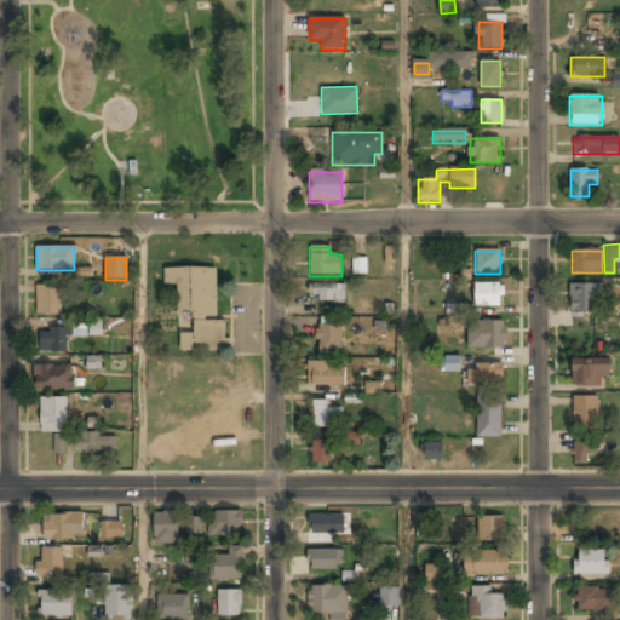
[(366,258),(352,258),(352,274),(367,274),(366,258)]
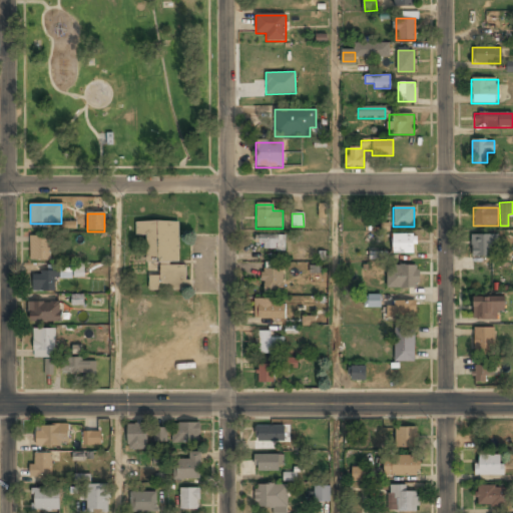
[(178,220),(136,221),(136,235),(146,235),(147,263),(159,263),(159,276),(148,276),(149,291),(187,290),(187,264),(179,265),(178,220)]
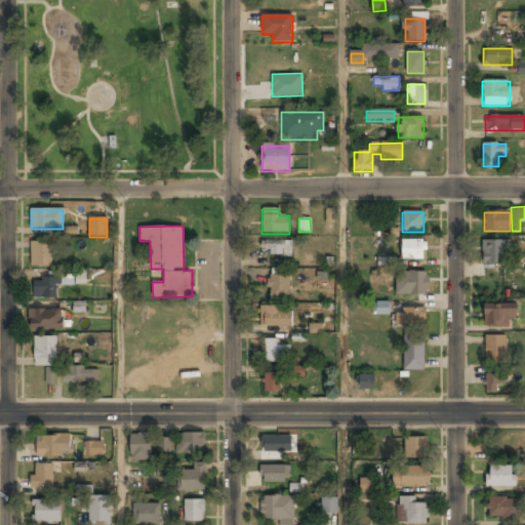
[(401,260),(425,260),(425,240),(401,240),(401,260)]
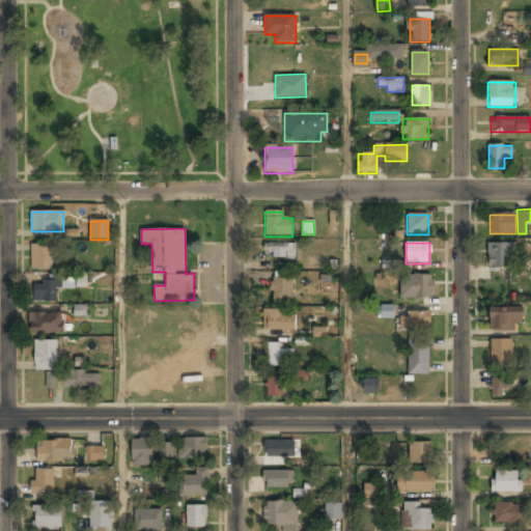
[(296,244),(267,244),(267,258),(296,258),(296,244)]
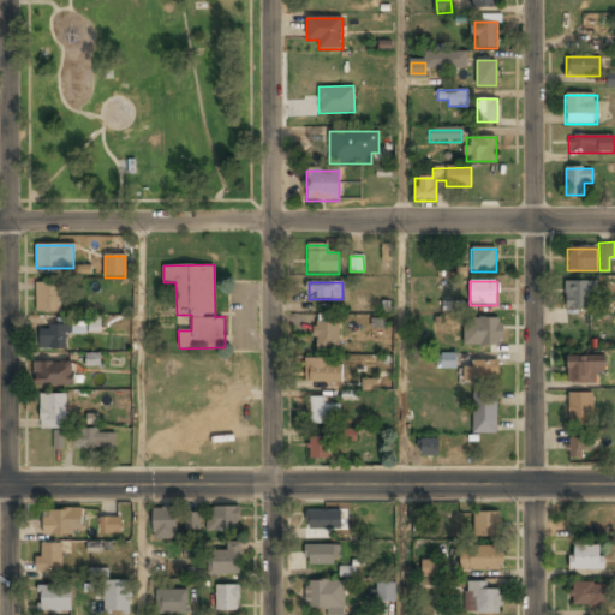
[(590,282),(565,282),(565,309),(590,309),(590,282)]
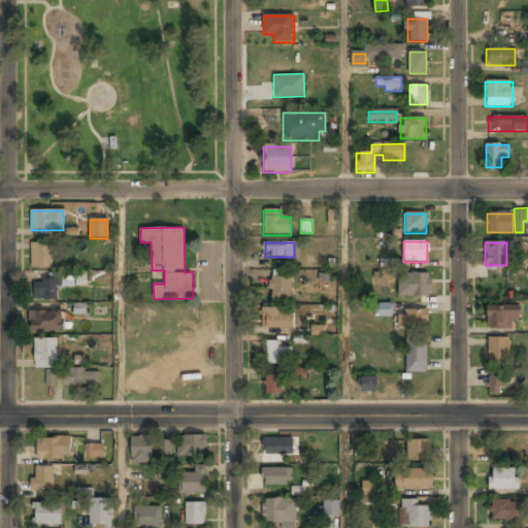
[(31,243),(31,268),(51,268),(51,243),(31,243)]
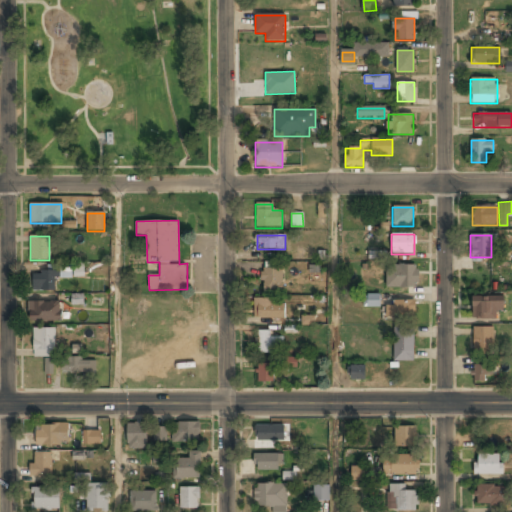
[(386,267),(386,288),(417,288),(417,267),(386,267)]
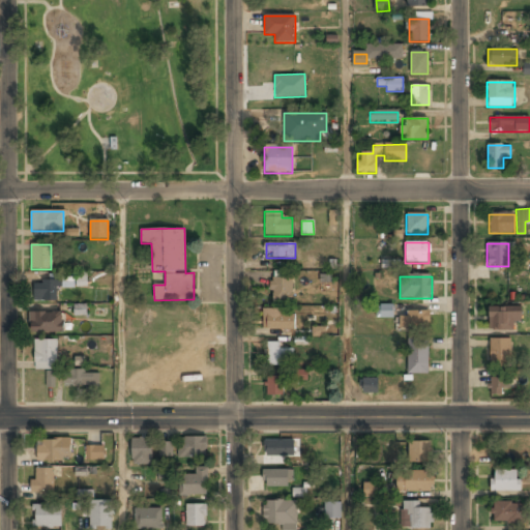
[(292,304),(292,277),(271,277),(271,304),(292,304)]
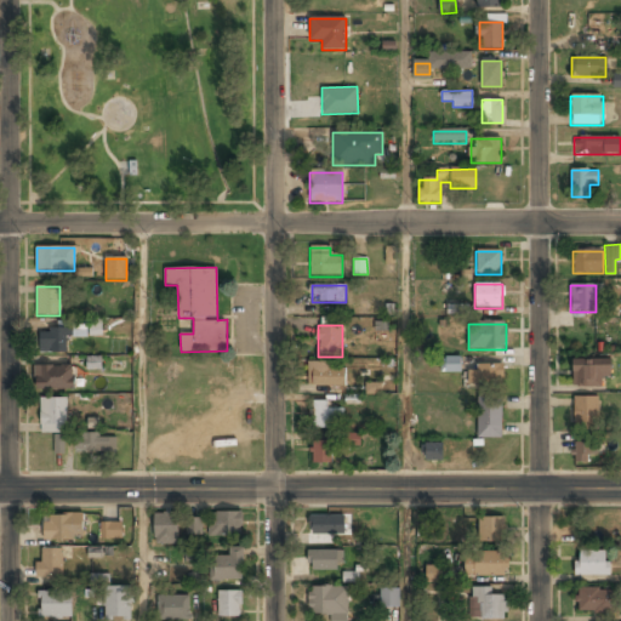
[(68,353),(68,337),(86,339),(86,326),(41,326),(41,353),(68,353)]
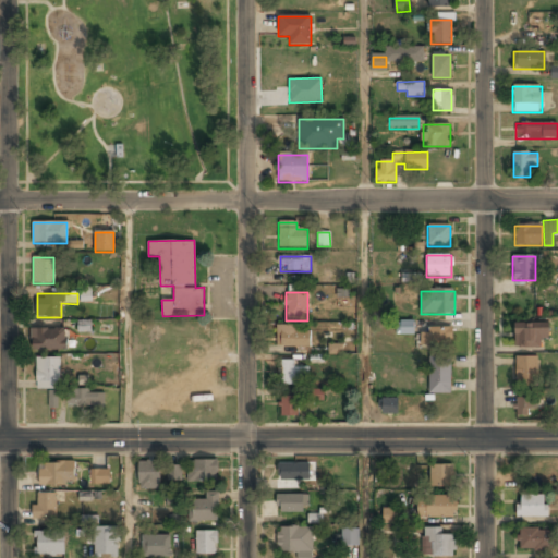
[(413,334),(414,320),(396,320),(396,334),(413,334)]
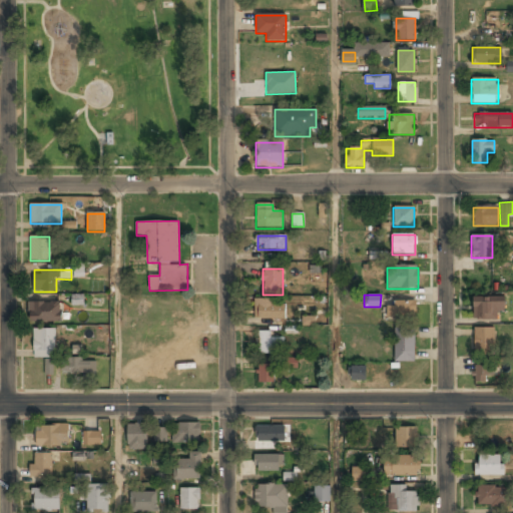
[(473,298),(473,321),(498,321),(498,312),(505,312),(505,298),(473,298)]
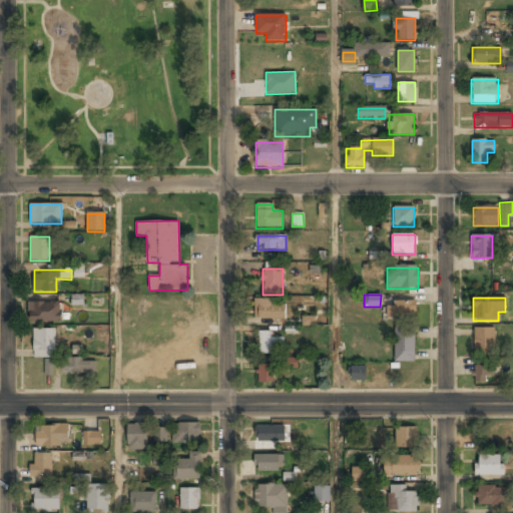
[(387,318),(415,318),(415,302),(387,302),(387,318)]
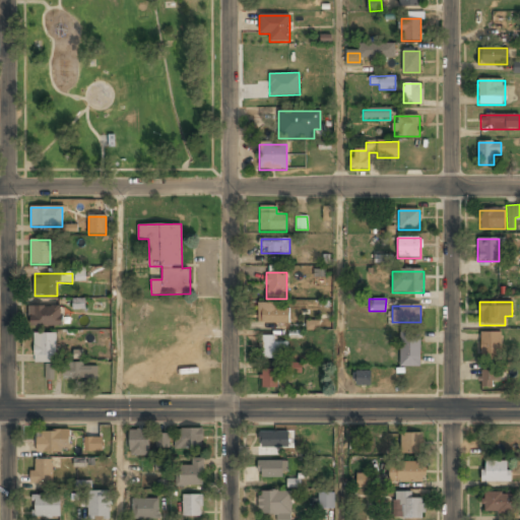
[(61,327),(61,307),(28,307),(28,327),(61,327)]
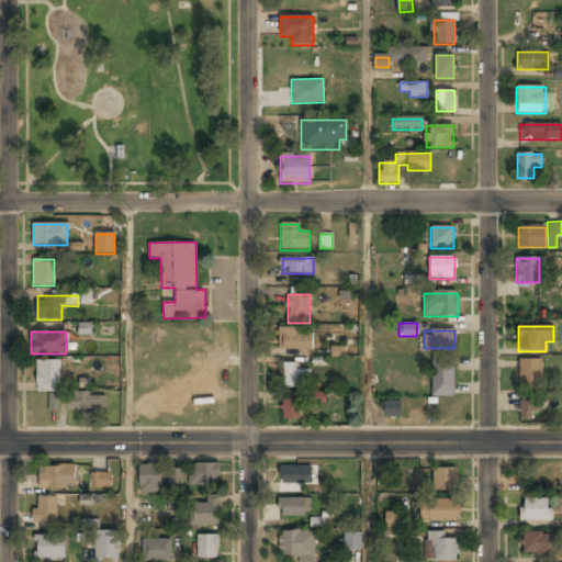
[(278,350),(312,350),(312,334),(278,334),(278,350)]
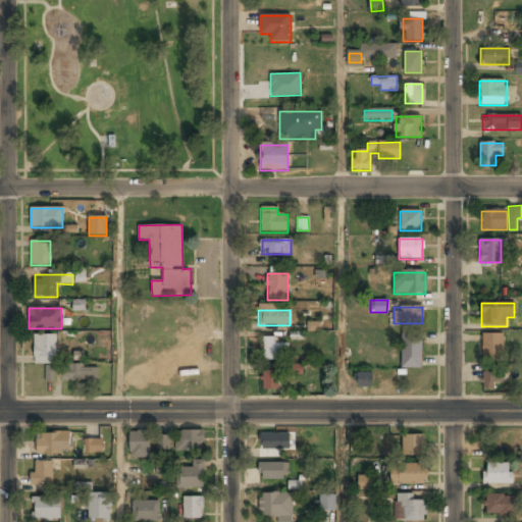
[(482,361),(503,361),(503,334),(482,334),(482,361)]
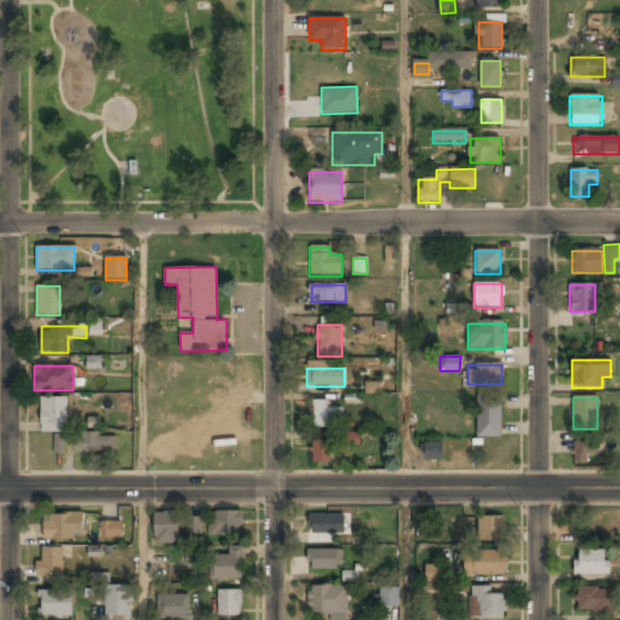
[(65,399),(40,399),(40,432),(56,432),(56,453),(65,453),(65,399)]
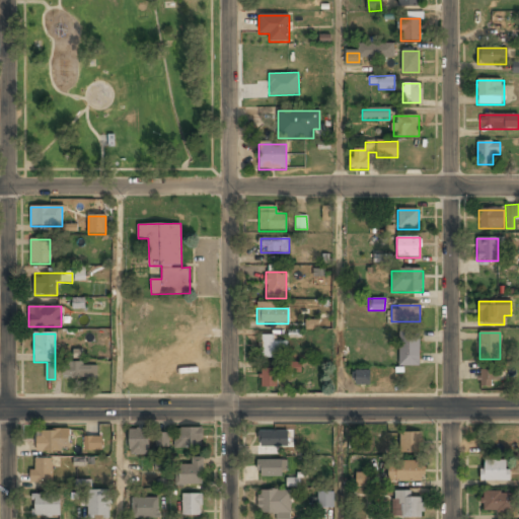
[(398,335),(398,367),(420,367),(420,335),(398,335)]
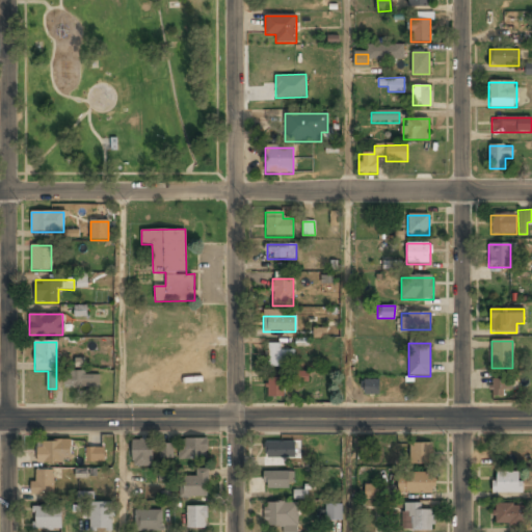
[(266,367),(283,367),(283,345),(266,345),(266,367)]
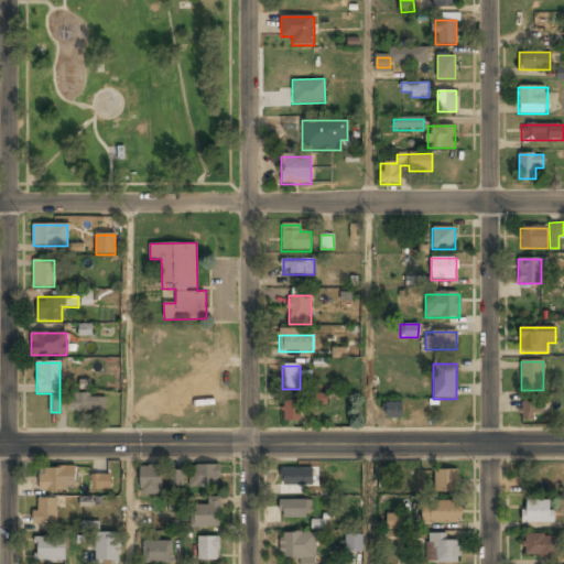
[(326,393),(311,393),(311,404),(326,404),(326,393)]
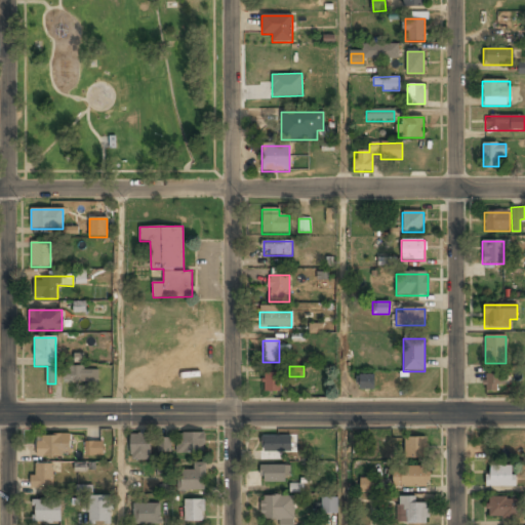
[(98,382),(98,368),(64,368),(64,382),(98,382)]
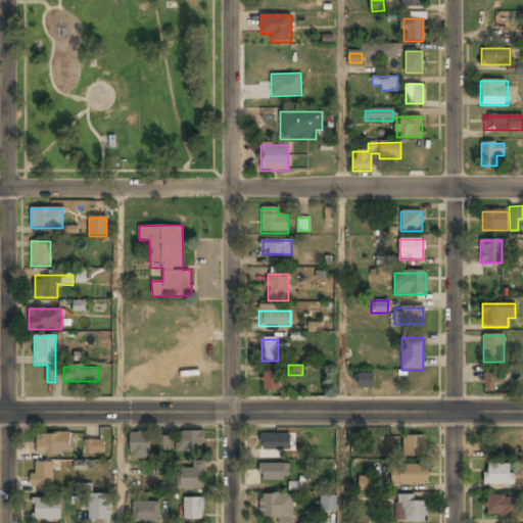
[(263,391),(278,391),(278,372),(263,372),(263,391)]
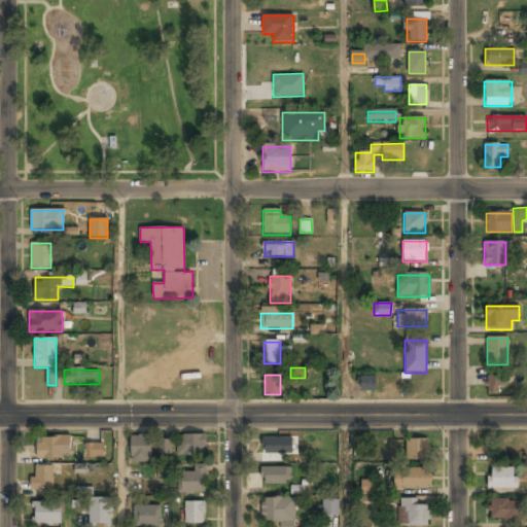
[(487,393),(504,392),(504,375),(486,376),(487,393)]
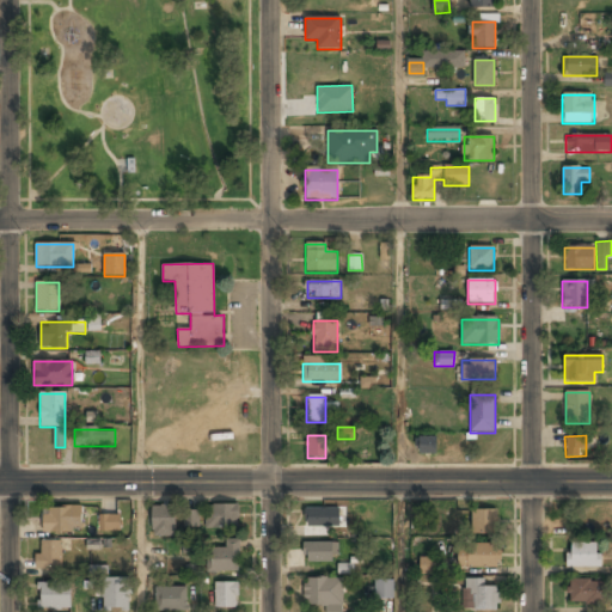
[(421,453),(435,453),(434,439),(420,439),(421,453)]
